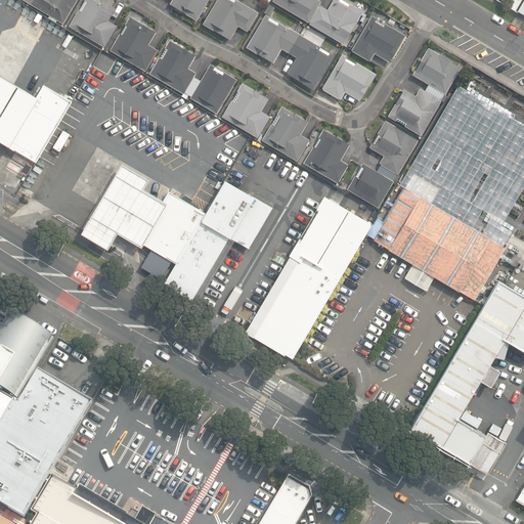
[(27,0),(62,20),(74,0),(27,0)]
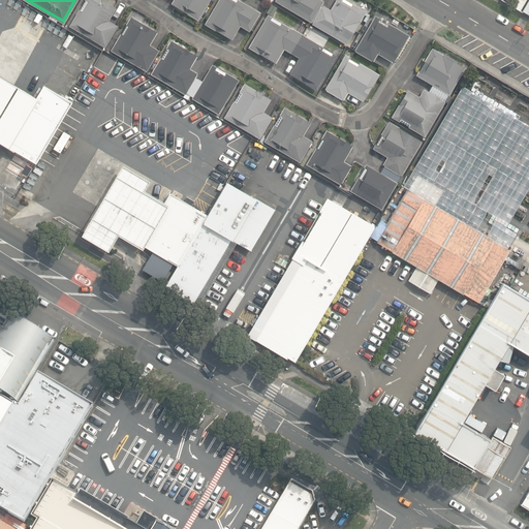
[(86,0),(70,26),(105,47),(118,26),(109,21),(117,7),(103,0),(86,0)]
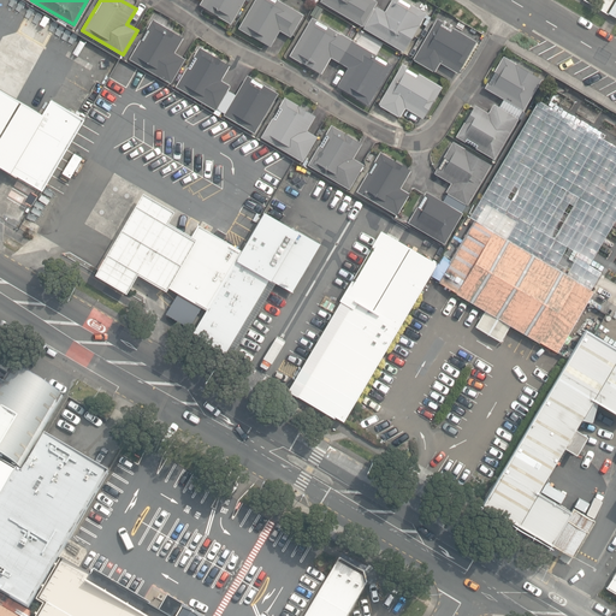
[(202,0),(200,5),(231,23),(244,0),(202,0)]
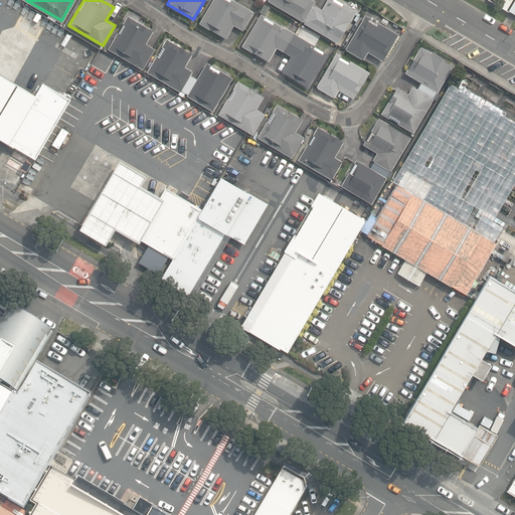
[(213,0),(200,23),(226,38),(234,25),(243,30),(253,12),(231,0),(213,0)]
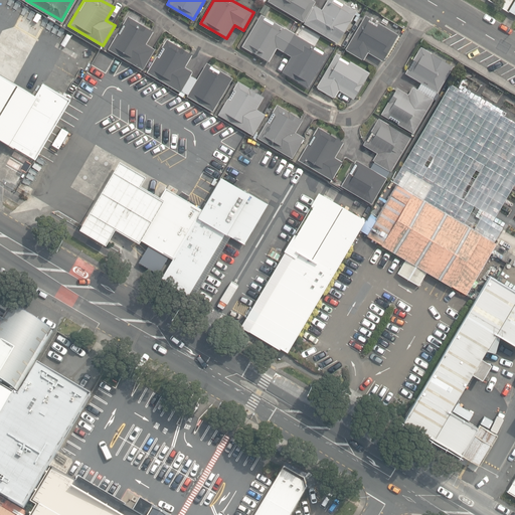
[(269,0),(269,1),(303,21),(315,1),(313,0),(269,0)]
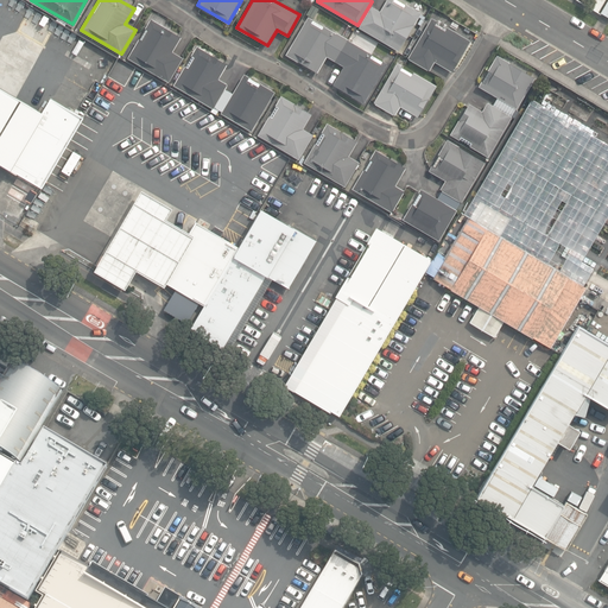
[(360,27),(398,51),(420,13),(398,0),(386,0),(380,12),(372,6),(360,27)]
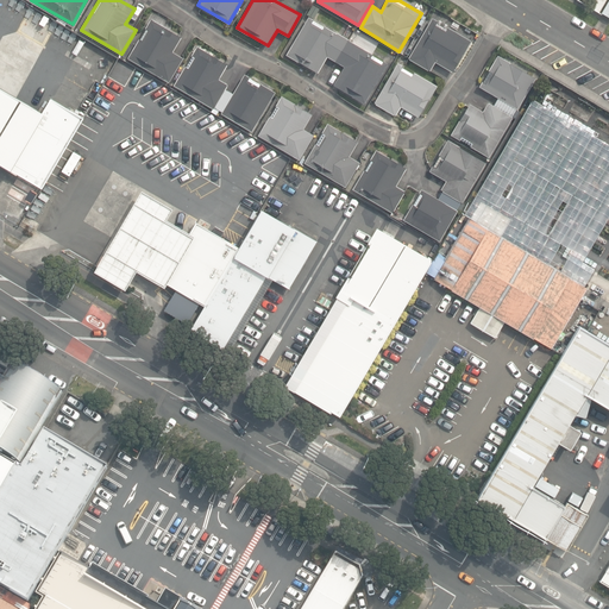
[(308,11),(315,14),(319,8),(312,5),(308,11)]
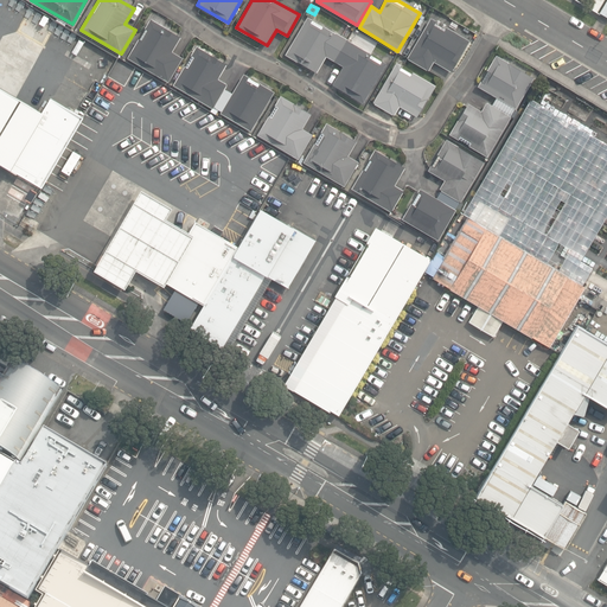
[(333,84),(363,102),(387,64),(308,18),(286,55),(317,72),(326,56),(344,66),(333,84)]
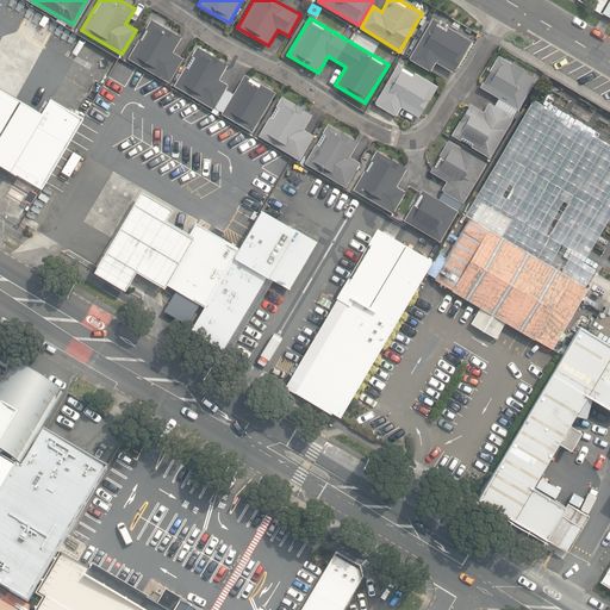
[(436,61),(453,72),(472,42),(449,27),(448,30),(437,24),(439,22),(434,18),(410,58),(430,70),(436,61)]
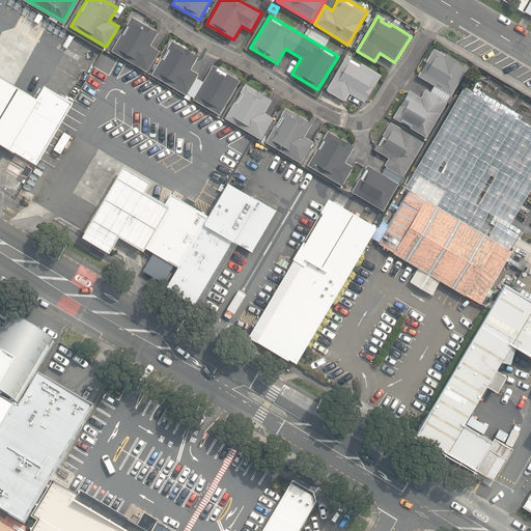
[(112,51),(147,72),(160,51),(150,46),(158,32),(132,17),(112,51)]
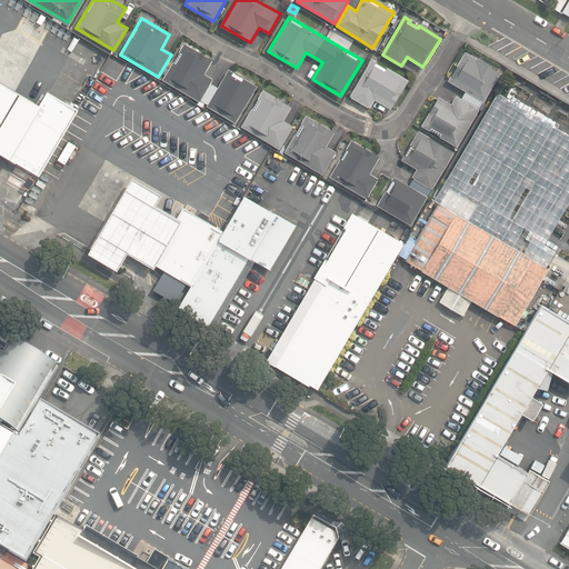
[(207,103),(235,120),(256,83),(228,68),(217,86),(210,81),(212,77),(203,72),(211,58),(183,42),(162,78),(199,99),(197,101),(202,103),(205,101),(207,102),(207,103)]
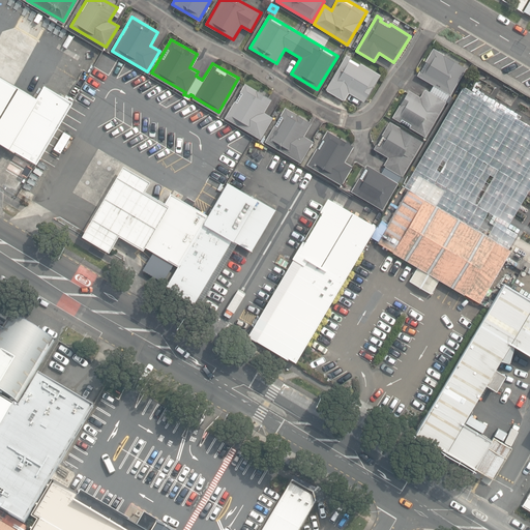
[(393,117),(425,137),(446,101),(445,101),(449,94),(450,94),(466,68),(434,49),(417,76),(434,85),(430,92),(425,89),(420,97),(409,90),(393,117)]
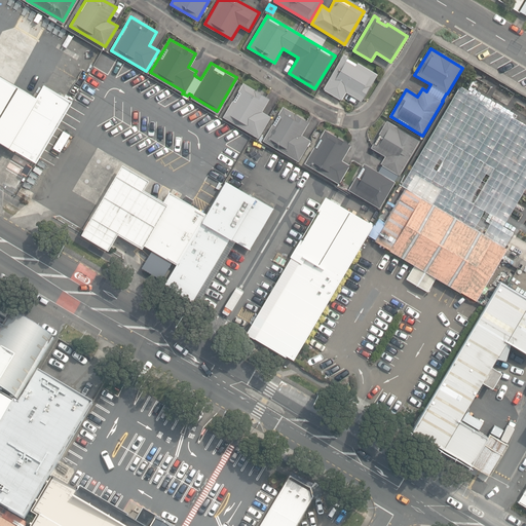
[(346,91),(361,101),(377,74),(358,63),(357,64),(347,59),(348,58),(344,54),(324,88),(341,100),(346,91)]
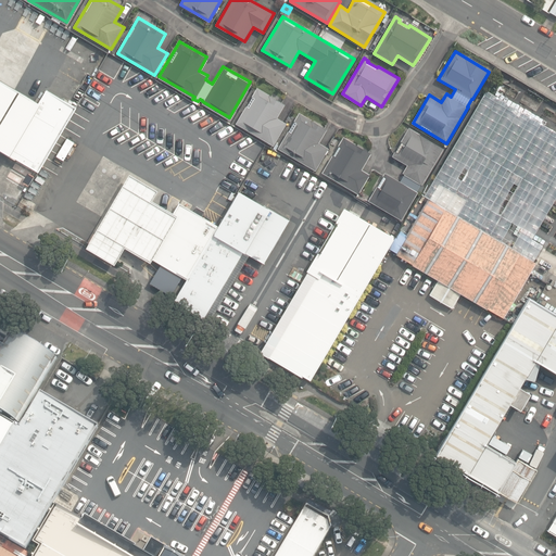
[(0,121),(17,91),(0,79),(0,121)]
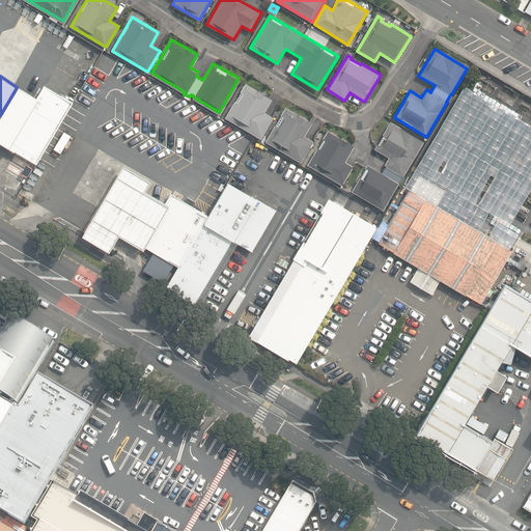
[(226,118),(261,139),(274,118),(264,112),(272,100),(246,84),(226,118)]
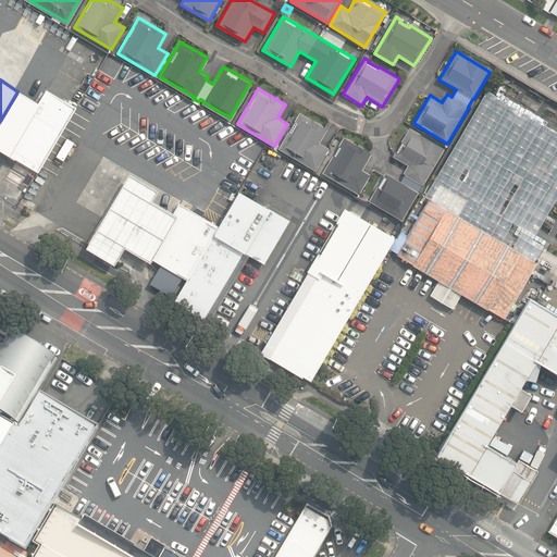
[(17,91),(0,121),(0,147),(37,169),(74,106),(46,89),(38,102),(17,91)]
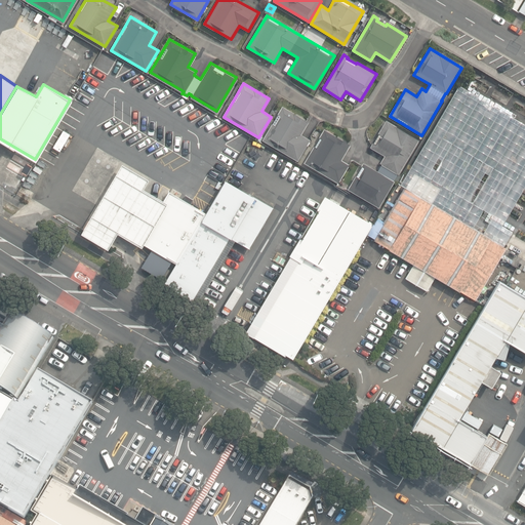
[(264,140),(297,160),(310,139),(301,134),(309,122),(283,107),(264,140)]
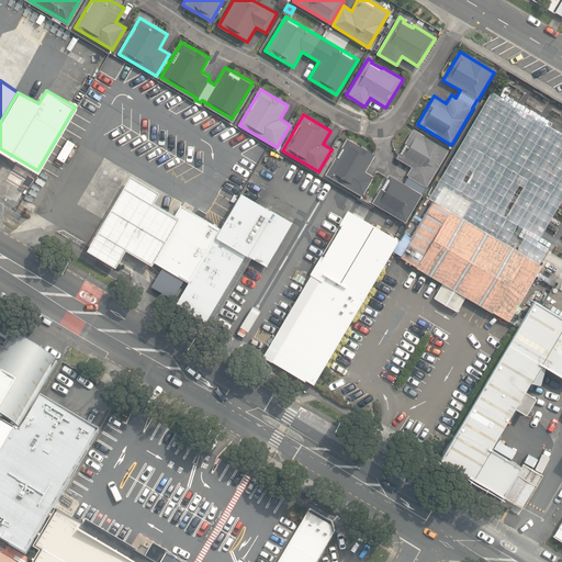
[(373,202),(405,222),(422,194),(420,193),(425,186),(426,187),(448,150),(414,130),(397,157),(413,167),(407,175),(409,176),(404,183),(389,175),(373,202)]
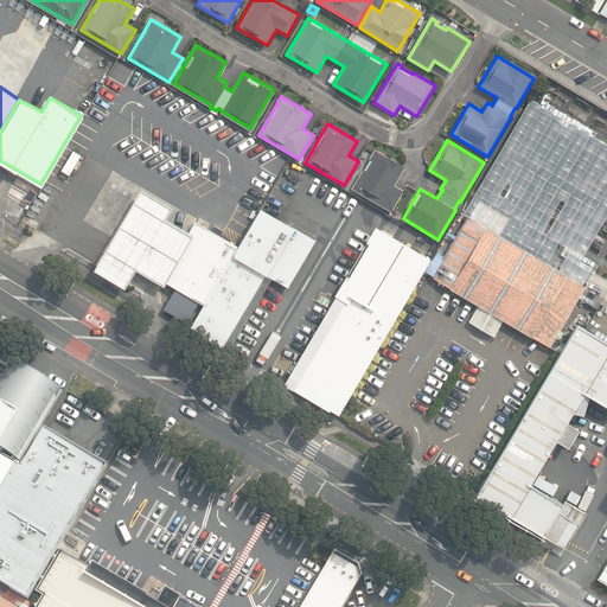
[(352,189),(391,211),(403,191),(395,185),(404,167),(375,149),(352,189)]
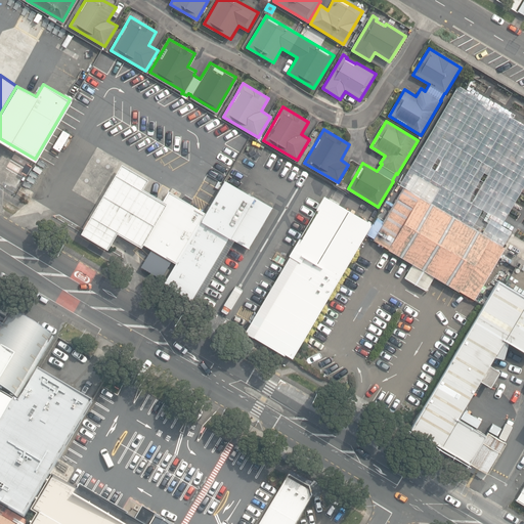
[(122,164),(81,233),(108,250),(118,233),(141,247),(144,244),(177,263),(166,281),(176,288),(175,291),(192,301),(230,237),(249,248),(272,208),(223,179),(205,212),(195,207),(198,204),(178,192),(175,197),(168,191),(163,202),(142,189),(147,179),(122,164)]
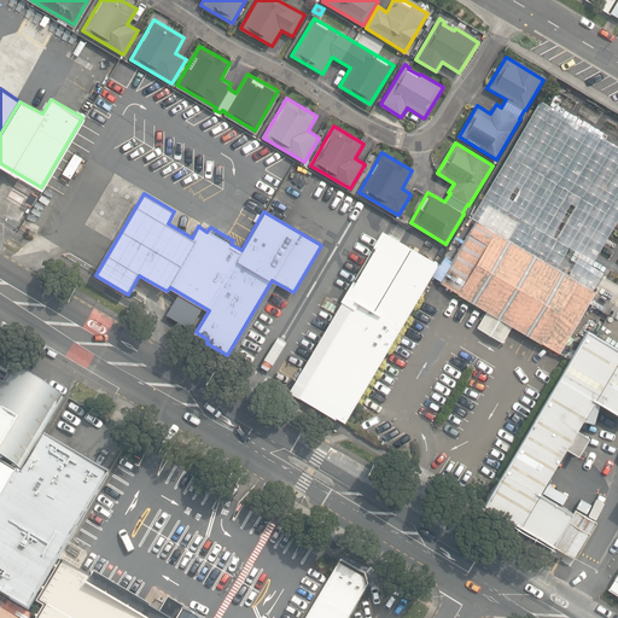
[(596,292),(468,216),(435,274),(437,277),(441,272),(445,274),(441,284),(488,312),(478,328),(502,343),(512,326),(559,354),(596,292)]
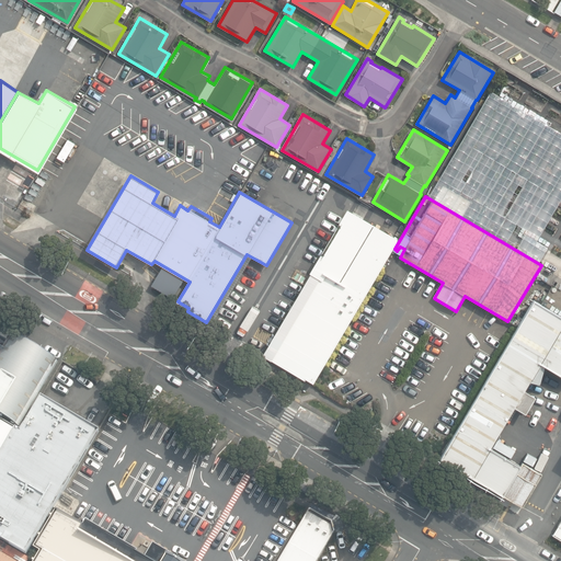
[(306,377),(313,382),(391,252),(399,240),(397,239),(347,210),(339,224),(341,226),(323,256),(321,255),(310,273),(311,273),(276,332),(274,331),(273,333),(270,332),(264,342),(267,343),(265,346),(267,347),(263,354),(305,379),(306,377)]
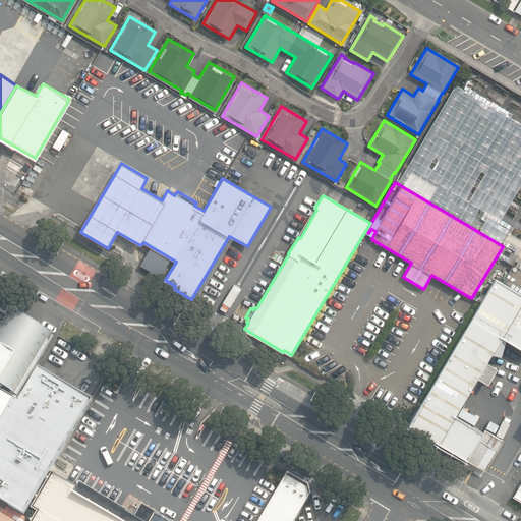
[(503,282),(507,276),(501,272),(497,279),(503,282)]
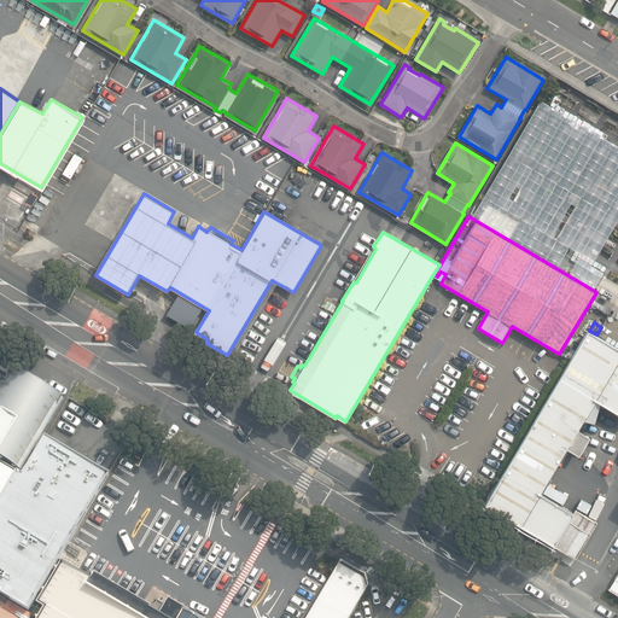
[(485,503),(483,507),(572,560),(596,522),(575,508),(573,512),(542,493),(552,478),(549,477),(566,449),(578,455),(590,436),(578,429),(584,419),(594,423),(600,401),(617,410),(617,348),(588,331),(570,361),(485,503)]
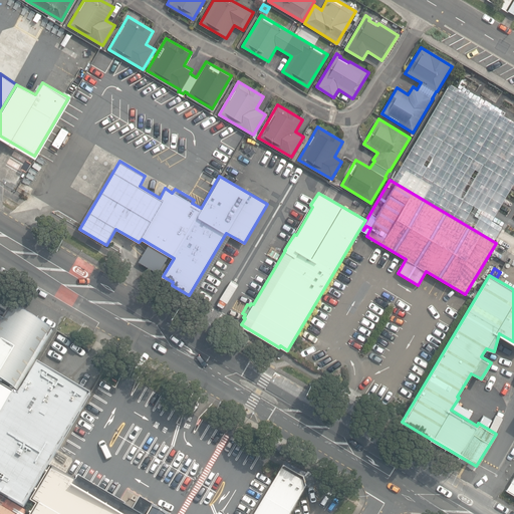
[(0,494),(23,508),(72,425),(90,395),(38,363),(18,396),(13,393),(50,329),(10,305),(0,322),(0,494)]
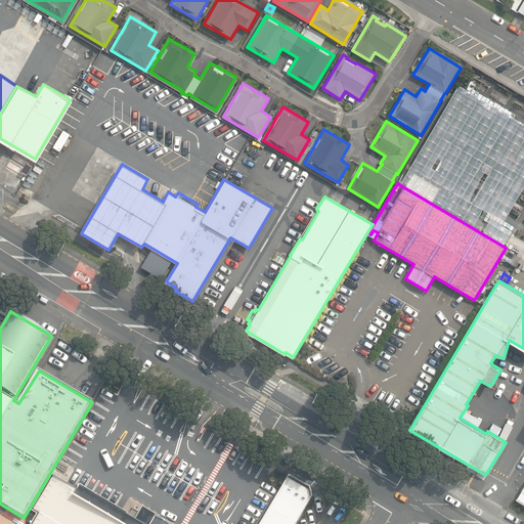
[(79,489),(54,475),(32,511),(38,514),(32,523),(174,523),(144,507),(137,519),(80,486),(79,489)]
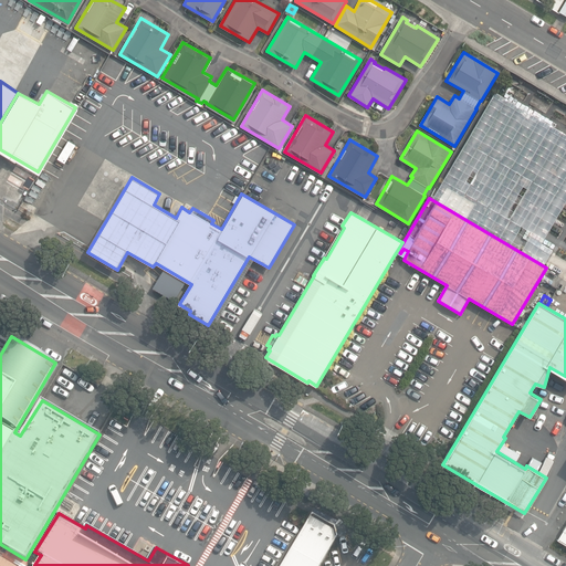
[(320,565),(337,538),(334,527),(312,514),(280,565),(320,565)]
